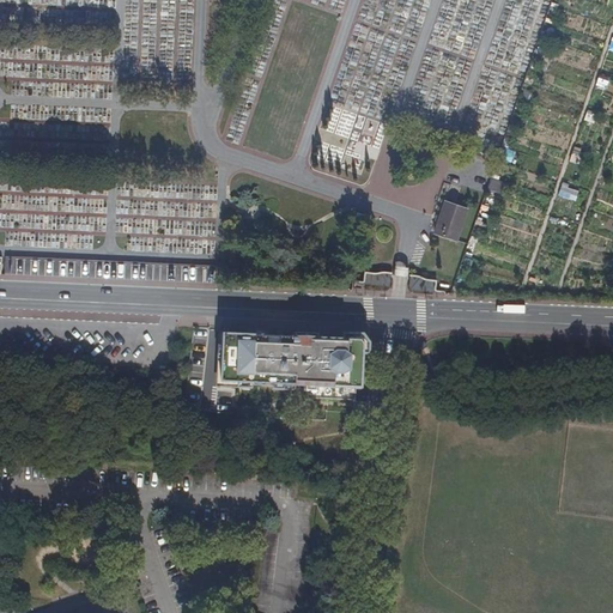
[(581,165),(586,151),(574,147),(570,162),(581,165)]
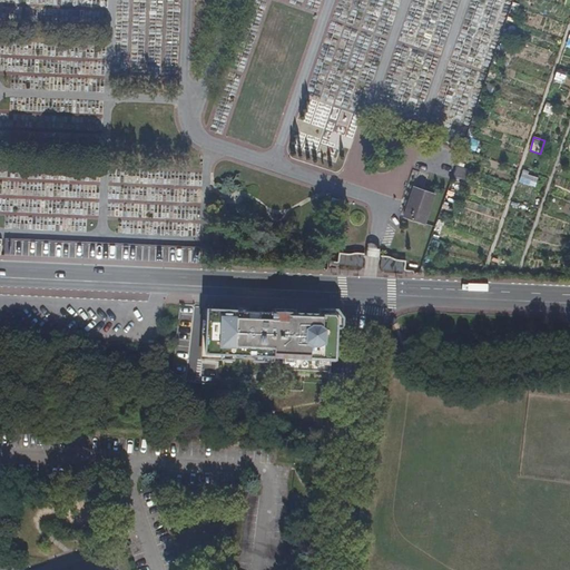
[(453,176),(465,180),(469,169),(457,166),(453,176)]
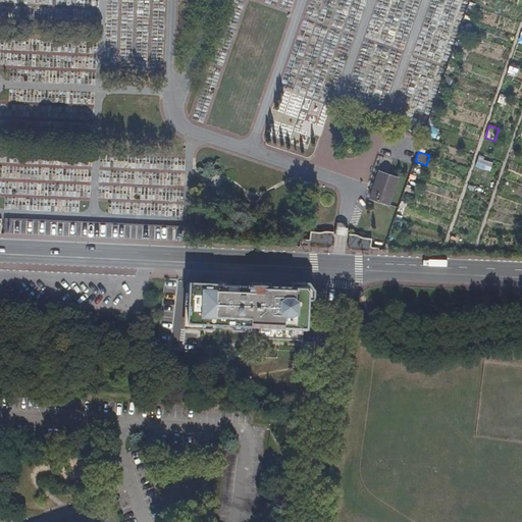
[(483,169),(487,158),(479,155),(475,166),(483,169)]
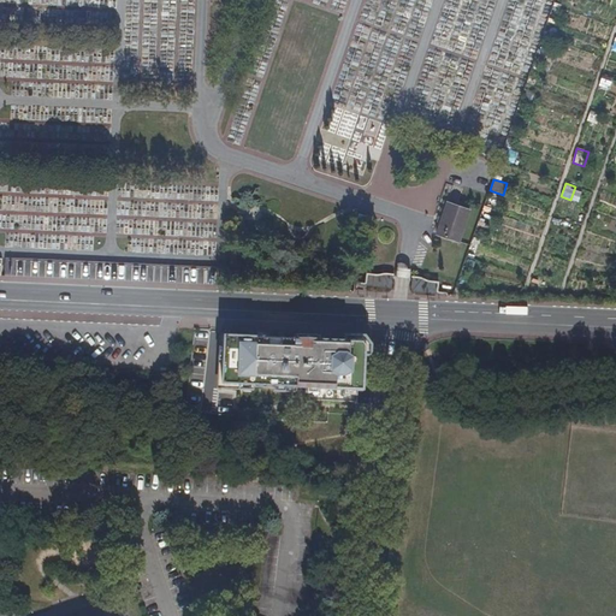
[(474,213),(451,206),(440,238),(463,246),(474,213)]
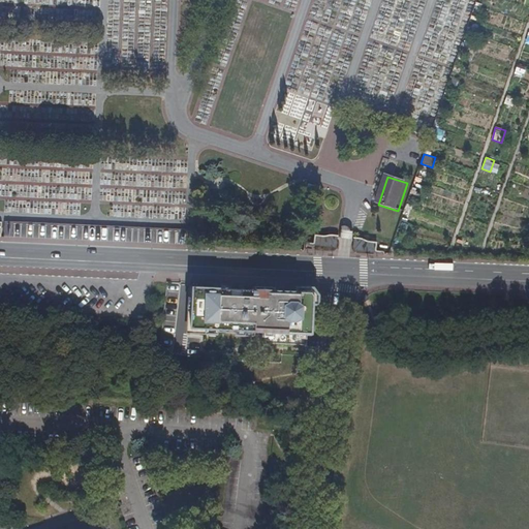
[(337,248),(338,236),(313,235),(312,246),(337,248)]
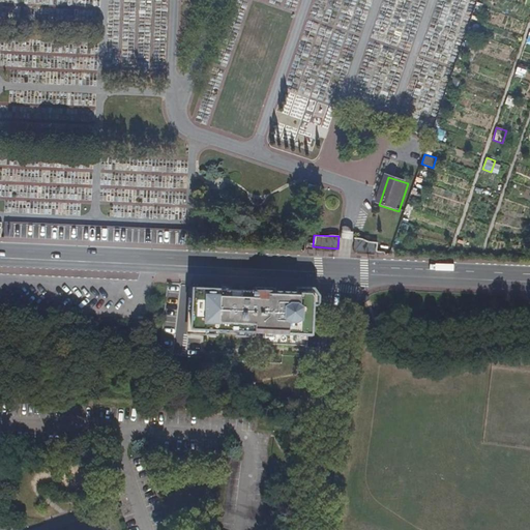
[(375,254),(377,242),(355,239),(353,249),(375,254)]
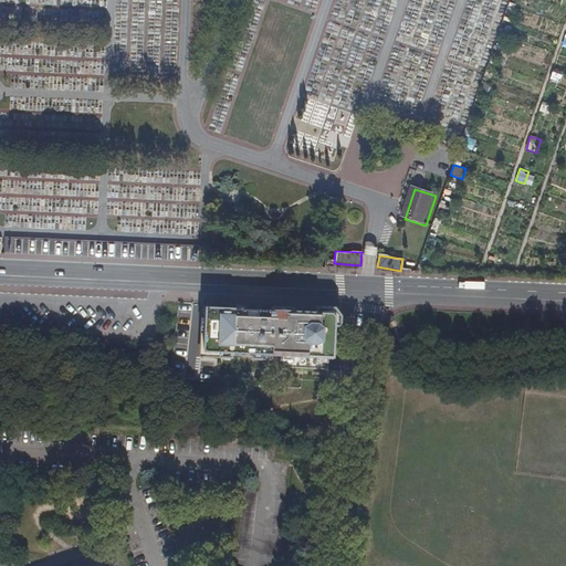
[(316,315),(200,312),(197,357),(276,364),(276,374),(325,377),(326,368),(332,369),(337,329),(345,331),(347,318),(339,311),(316,310),(316,315)]
